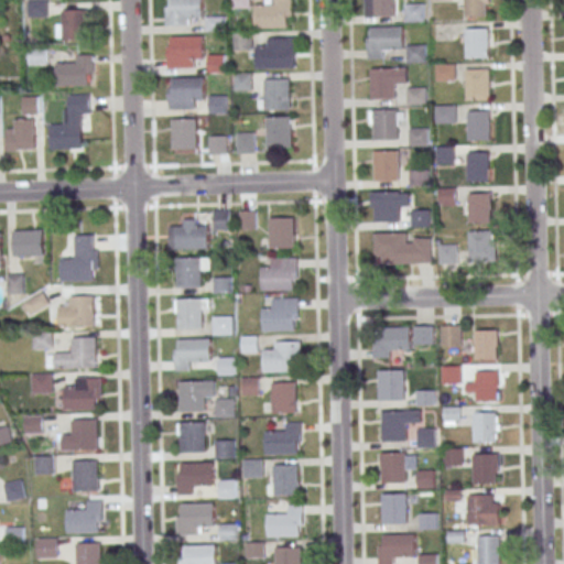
[(170,0),(203,0),(203,18),(188,18),(188,24),(166,25),(165,7),(170,7),(170,0)]
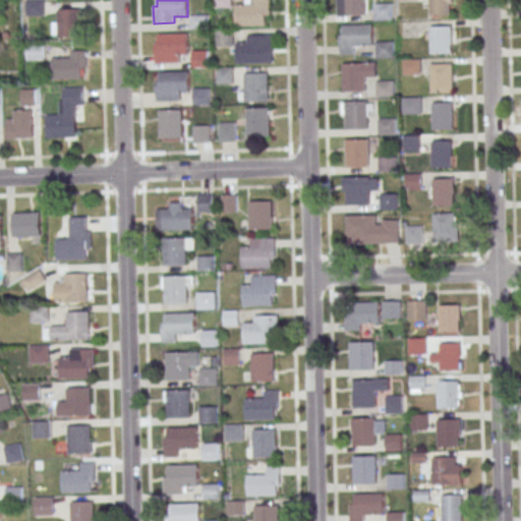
[(235,4),(236,26),(266,25),(266,15),(271,15),(270,0),(253,0),(253,4),(235,4)]
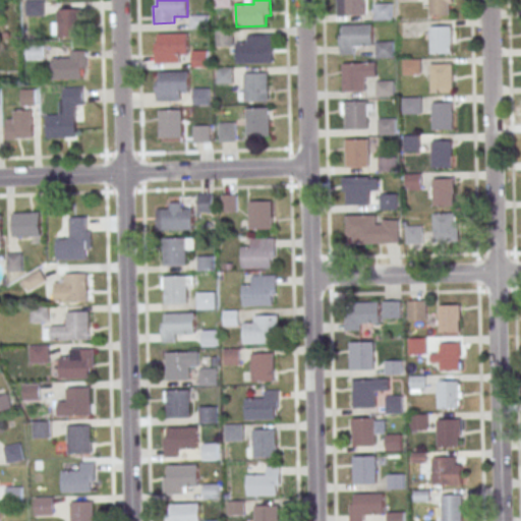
[(363,0),(337,0),(337,15),(363,15),(363,0)]
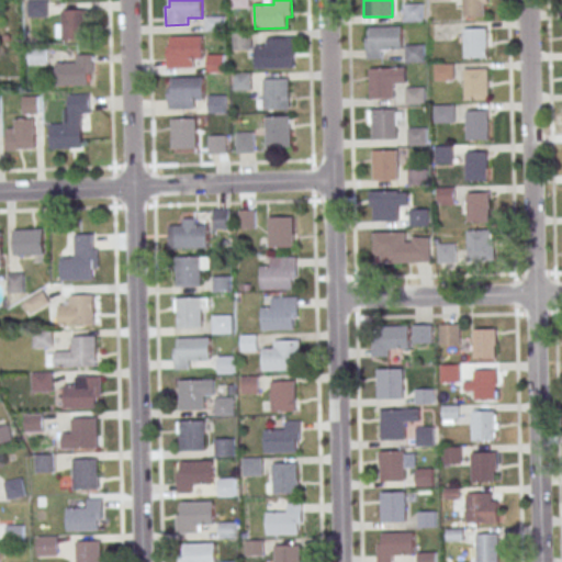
[(463,0),(485,0),(486,17),(464,18),(463,0)]
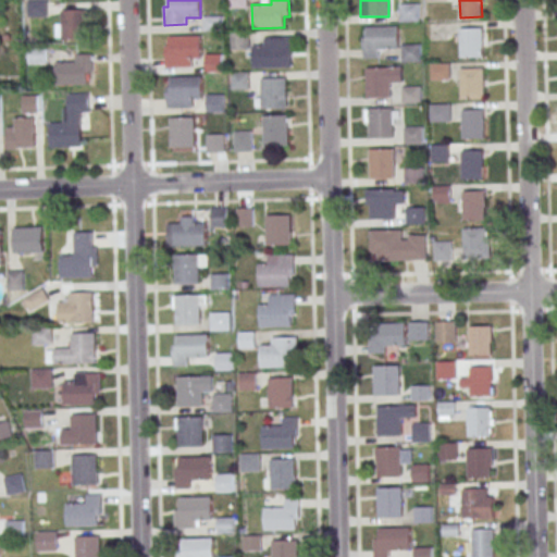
[(47,16),(47,1),(28,1),(28,16),(47,16)]
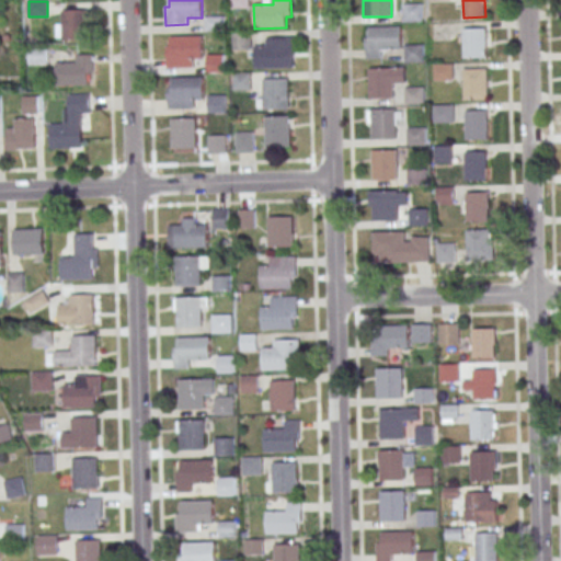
[(61,10),(86,9),(87,38),(63,39),(61,10)]
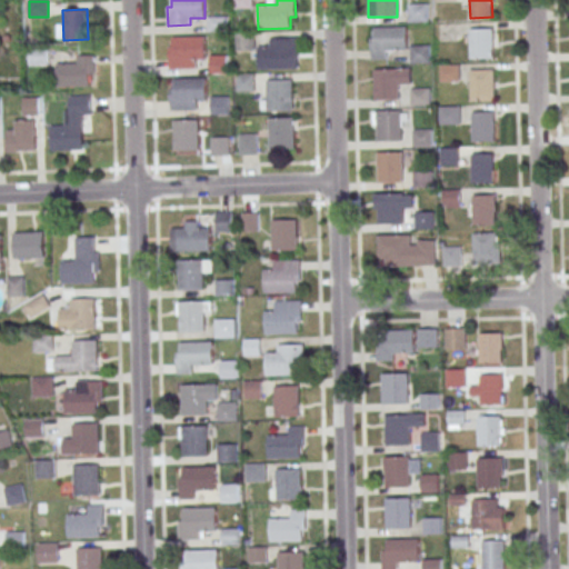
[(208,17),(227,16),(227,31),(208,31),(208,17)]
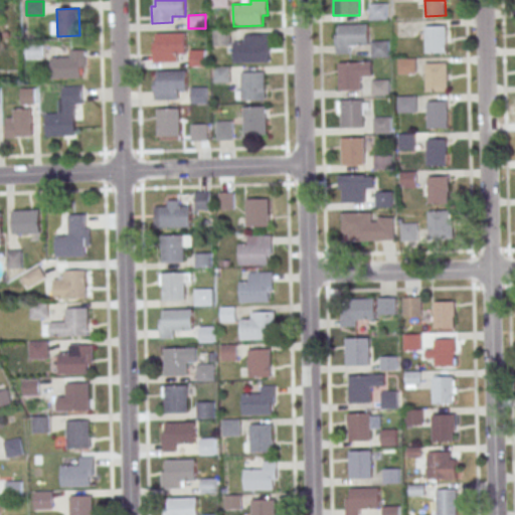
[(368,24),(336,24),(336,53),(357,53),(357,44),(368,44),(368,24)]
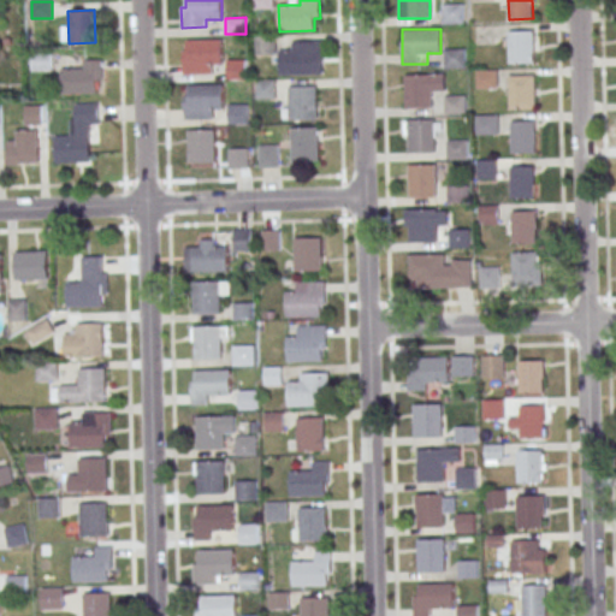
[(509,31),(534,30),(535,63),(510,64),(509,31)]
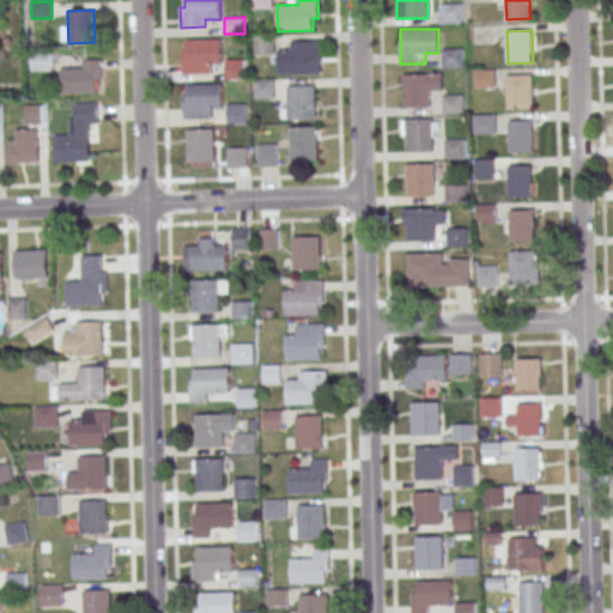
[(255,35),(273,35),(274,55),(255,55),(255,35)]
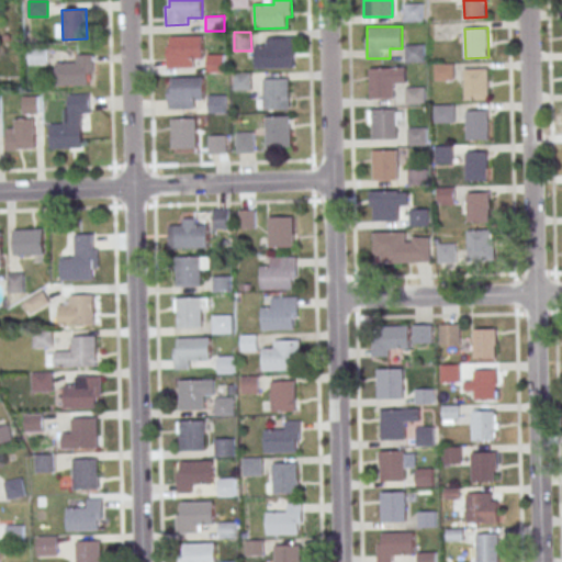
[(171,36),(203,35),(204,58),(193,59),(193,67),(167,67),(167,48),(171,48),(171,36)]
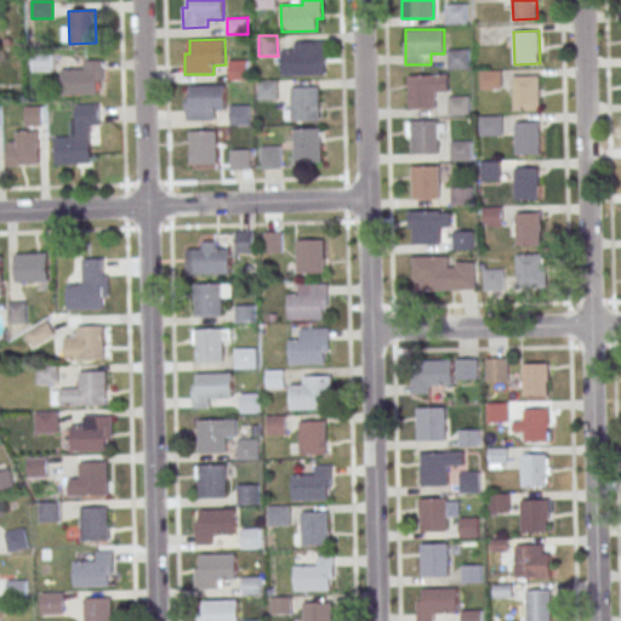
[(281,50),(283,75),(318,75),(318,63),(324,63),(323,41),(295,41),(295,50),(281,50)]
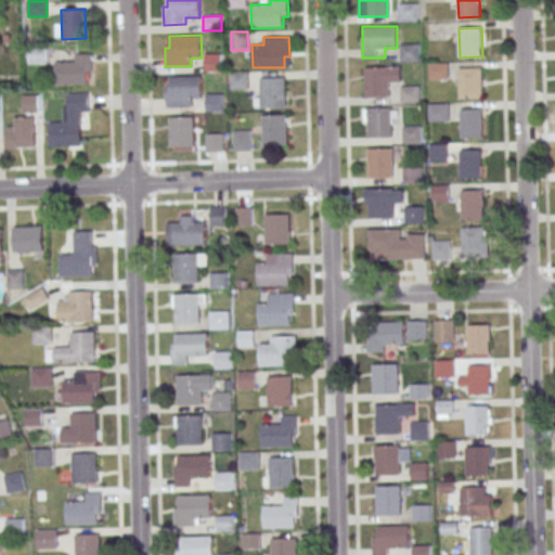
[(400,44),(417,43),(417,62),(400,62),(400,44)]
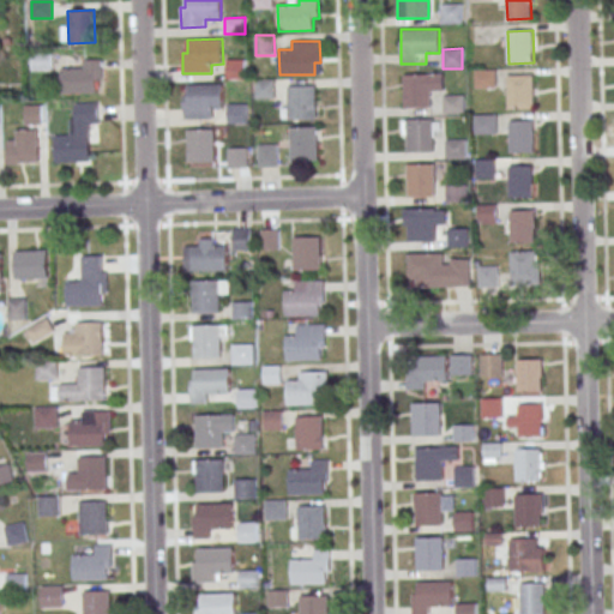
[(52,70),(52,53),(32,53),(32,70),(52,70)]
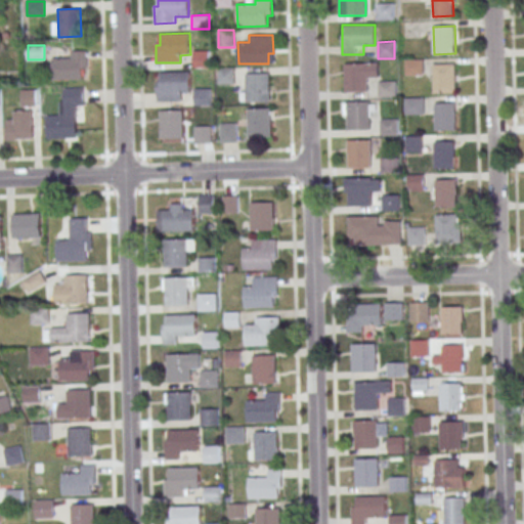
[(192,50),(209,50),(209,68),(193,68),(192,50)]
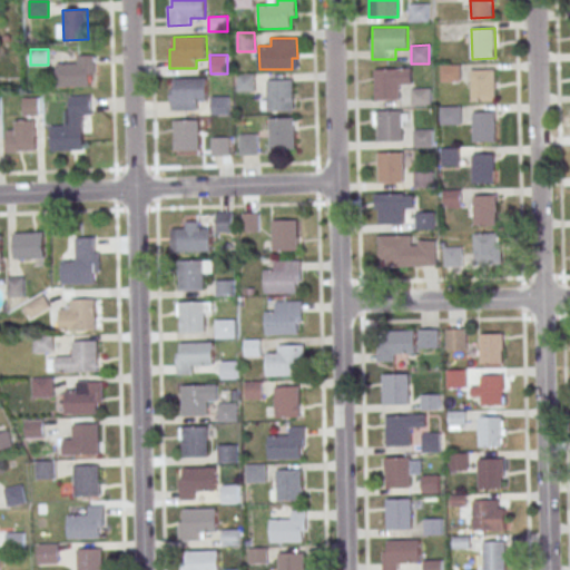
[(57,86),(94,86),(94,56),(71,56),(71,65),(57,65),(57,86)]
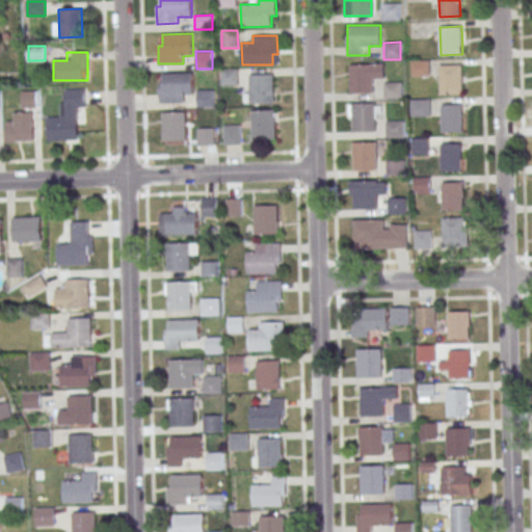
[(429,60),(413,60),(413,76),(429,76),(429,60)]
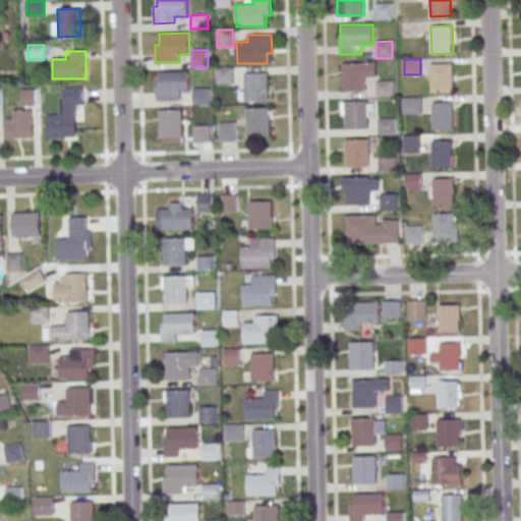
[(343,63),(364,63),(365,91),(344,91),(343,63)]
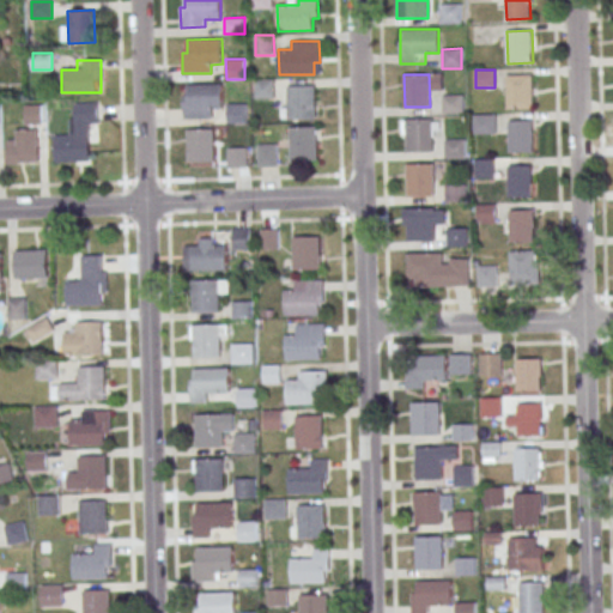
[(508,76),(532,76),(533,108),(509,108),(508,76)]
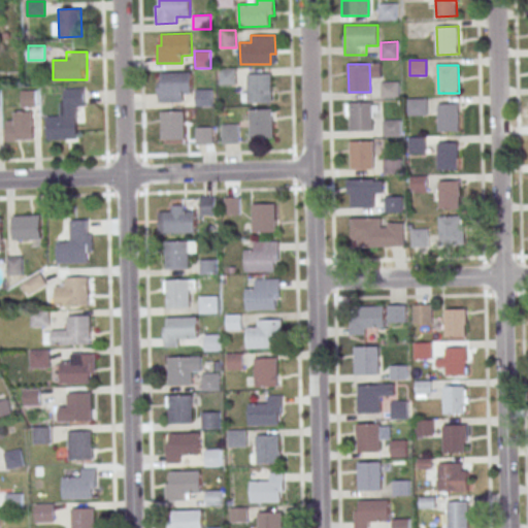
[(220,68),(236,67),(236,85),(220,85),(220,68)]
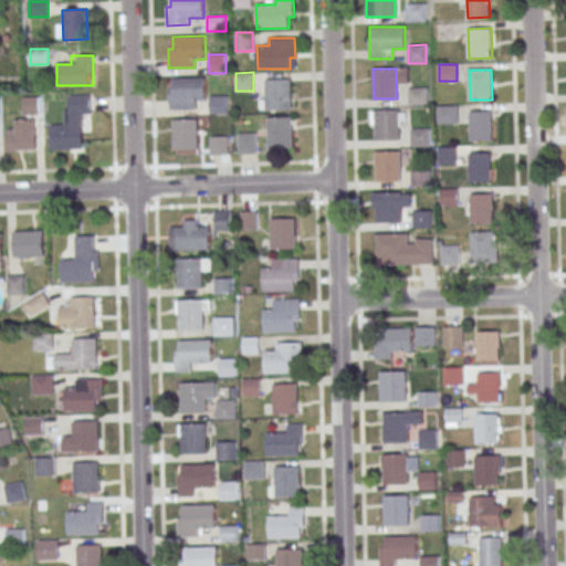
[(174,77),(206,76),(206,100),(196,101),(196,108),(169,108),(169,90),(174,90),(174,77)]
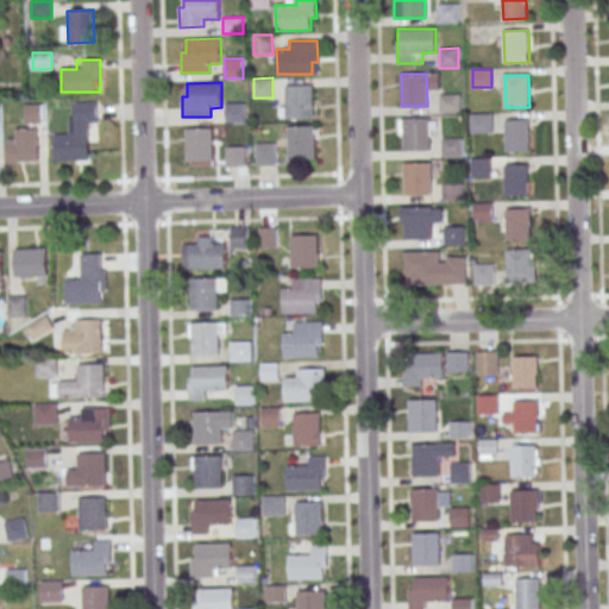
[(287,86),(312,86),(312,117),(288,118),(287,86)]
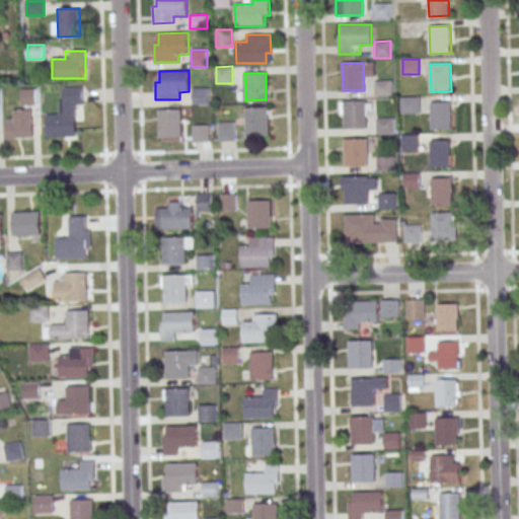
[(374,80),(390,80),(390,96),(375,97),(374,80)]
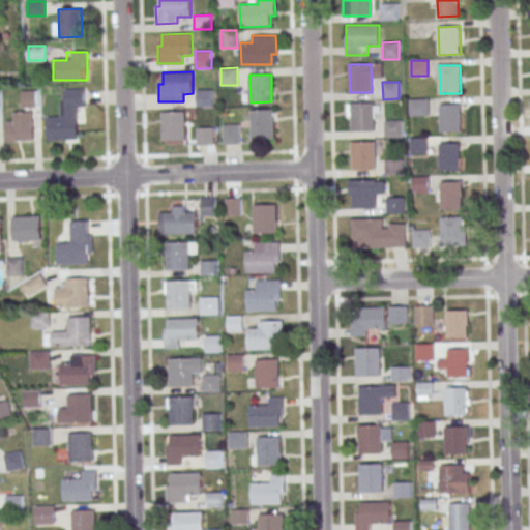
[(60,116),(60,102),(64,102),(64,89),(84,89),(84,107),(76,107),(77,139),(47,140),(47,116),(60,116)]
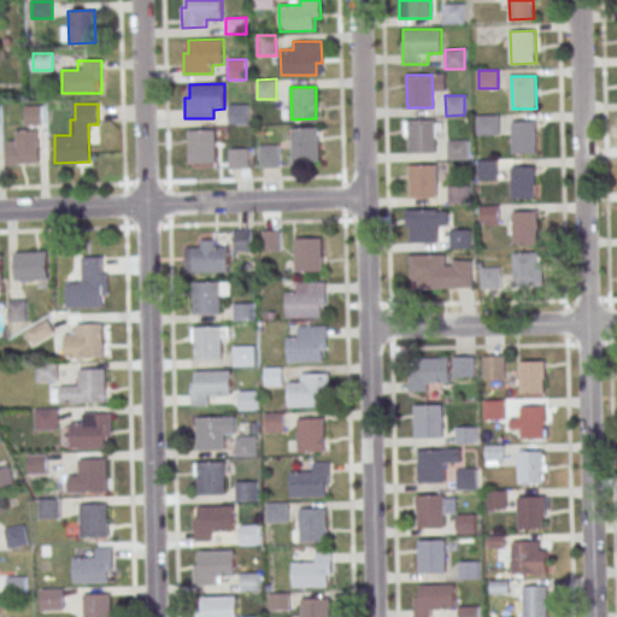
[(229,104),(247,104),(248,124),(229,124),(229,104)]
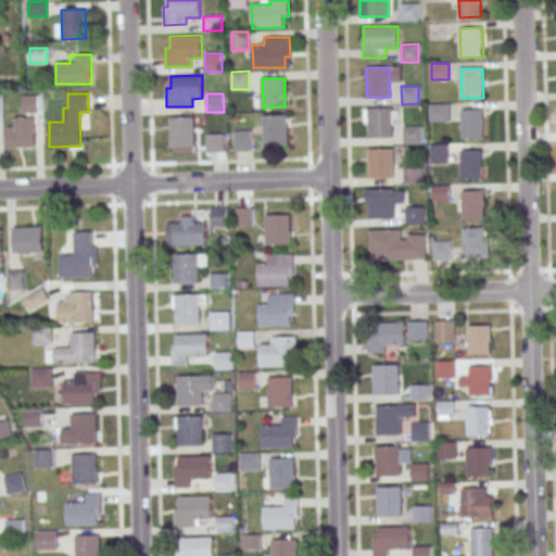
[(23,95),(37,95),(38,113),(23,113),(23,95)]
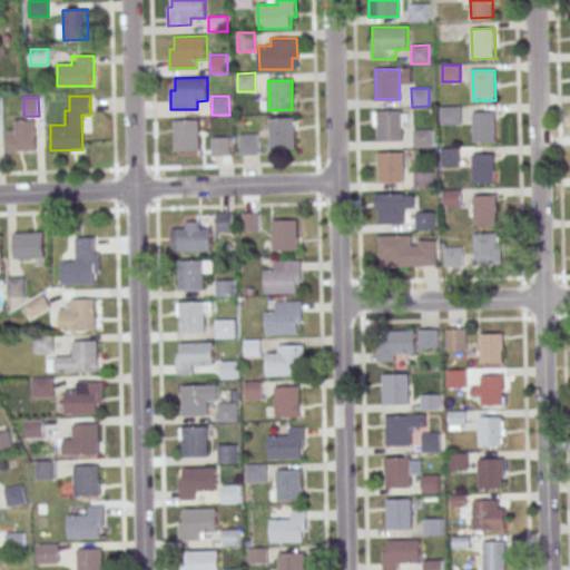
[(441,106),(462,106),(462,125),(441,125),(441,106)]
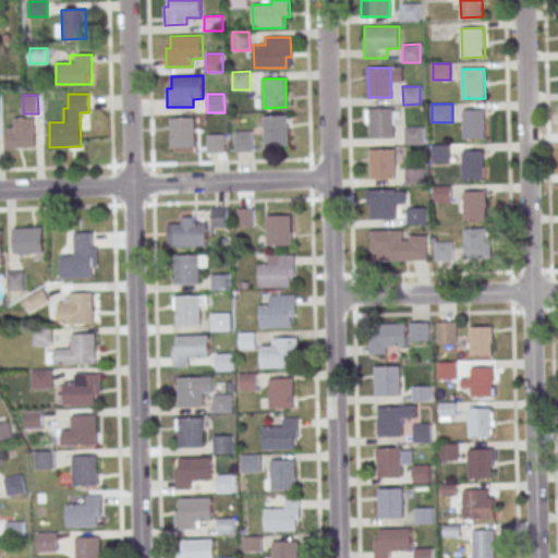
[(371,108),(392,108),(393,137),(371,137),(371,108)]
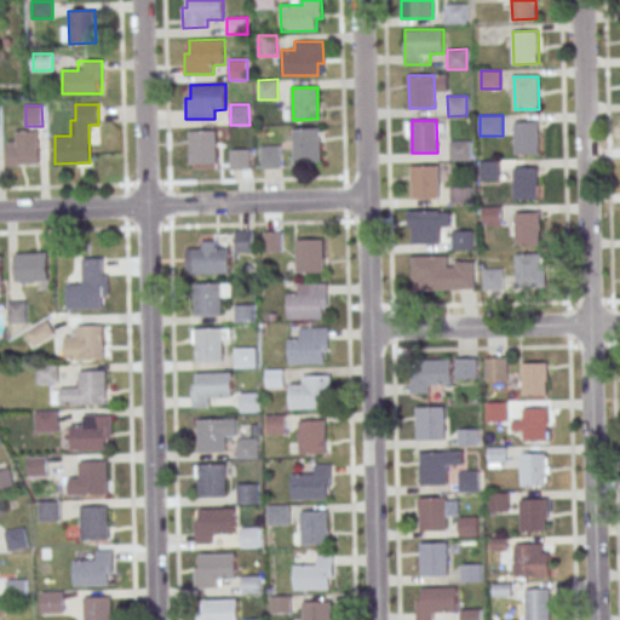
[(514,122),(539,122),(540,154),(515,155),(514,122)]
